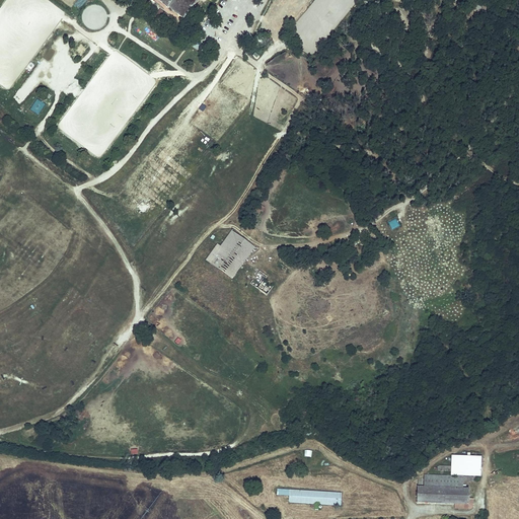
[(157,0),(182,18),(195,0),(157,0)]
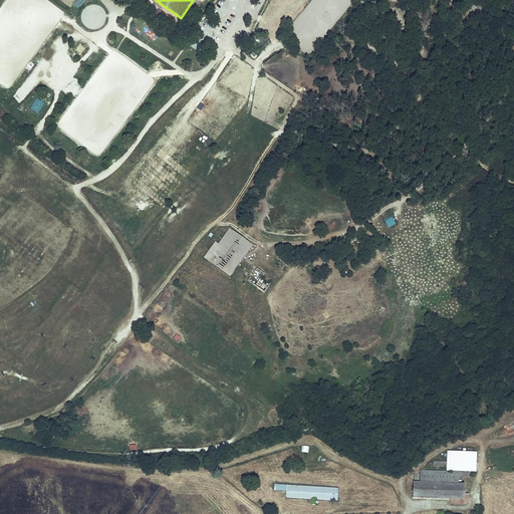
[(31,60),(48,37),(28,37),(29,36),(21,36),(11,36),(10,37),(9,37),(15,42),(15,46),(19,46),(19,51),(25,51),(24,60),(31,60)]
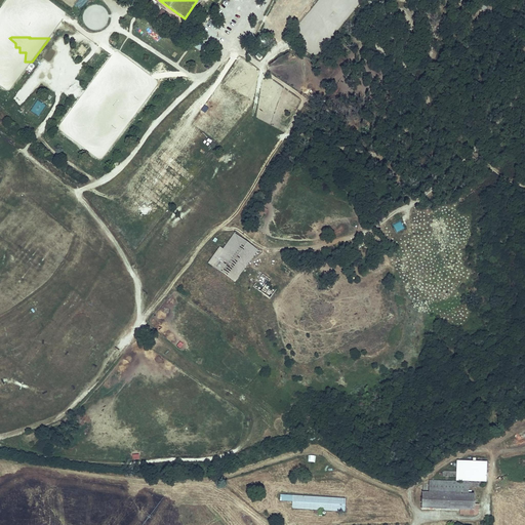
[(40,115),(46,105),(38,99),(32,110),(40,115)]
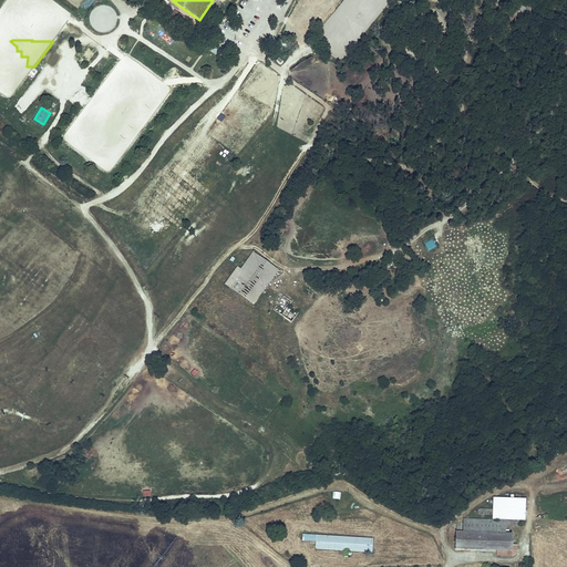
[(433,238),(422,243),(428,251),(437,247),(433,238)]
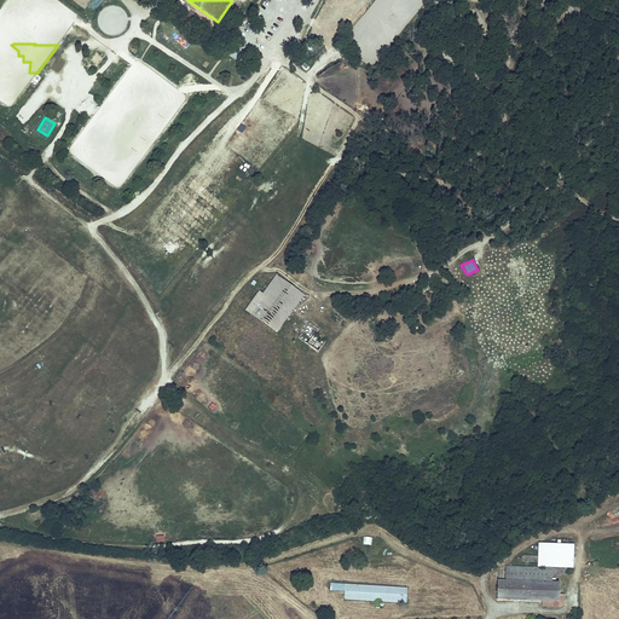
[(273,322),(296,290),(276,276),(262,294),(259,291),(246,310),(276,331),(278,327),(273,322)]
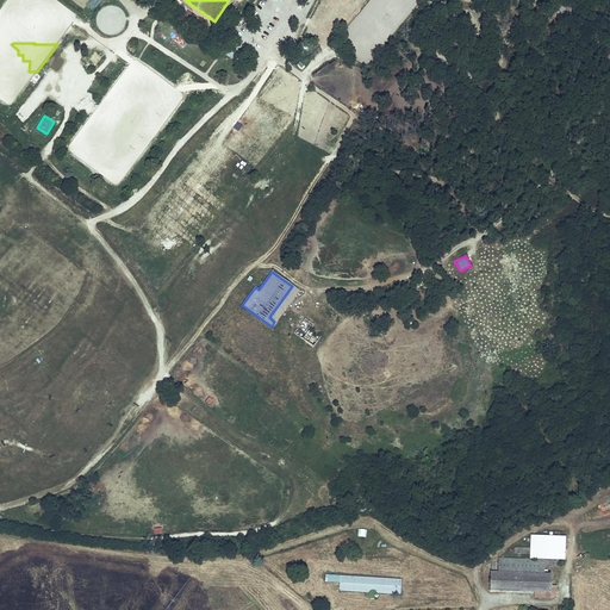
[(274,322),(297,291),(292,286),(269,317),(274,322)]
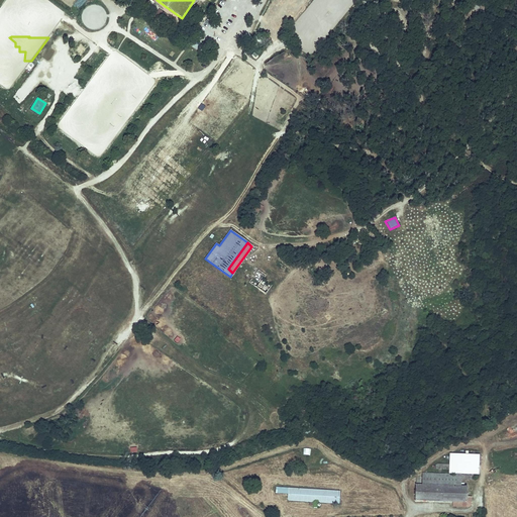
[(249,281),(256,287),(267,275),(260,270),(249,281)]
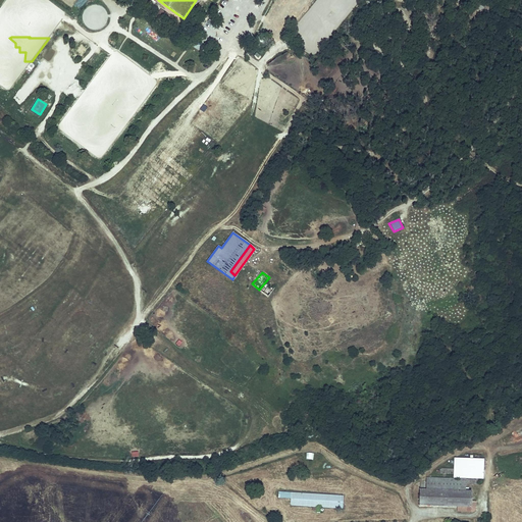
[(266,289),(262,286),(259,291),(269,297),(273,289),(268,285),(266,289)]
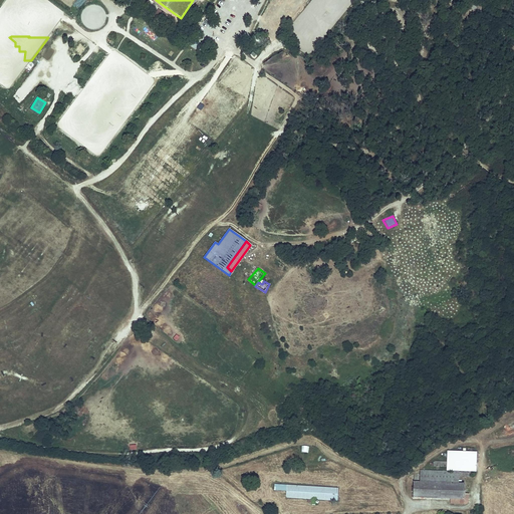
[(71,331),(75,326),(70,322),(67,327),(71,331)]
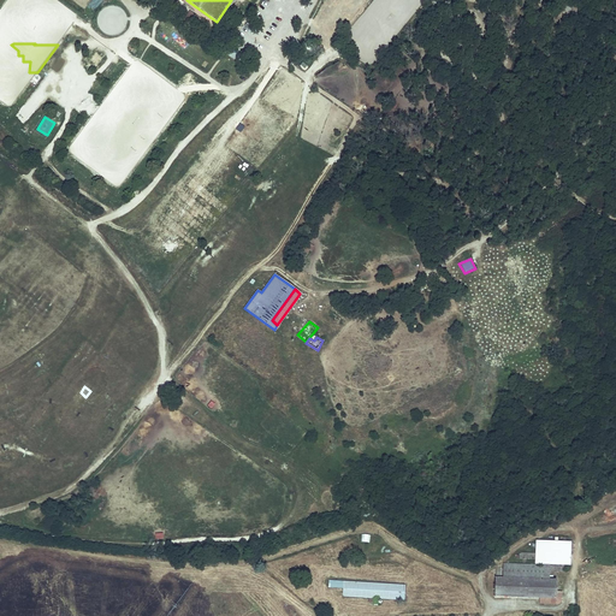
[(537,543),(535,564),(570,566),(570,543),(537,543)]
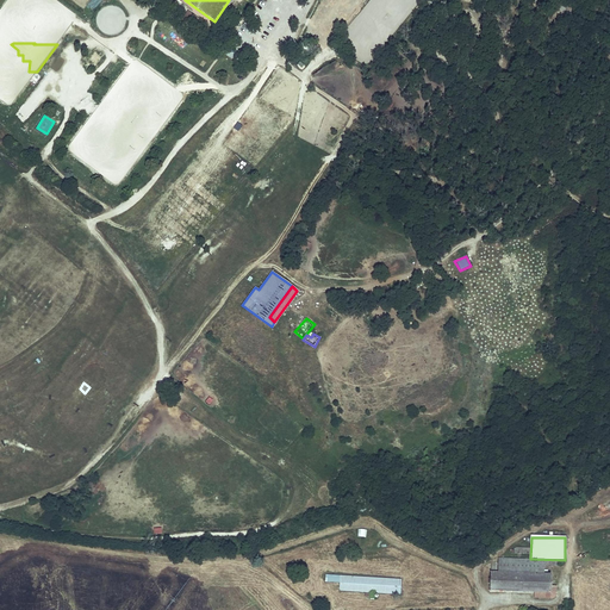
[(556,561),(499,559),(499,564),(498,572),(492,573),(490,572),(490,590),(551,593),(552,576),(547,574),(547,570),(543,570),(543,565),(558,565),(556,561)]
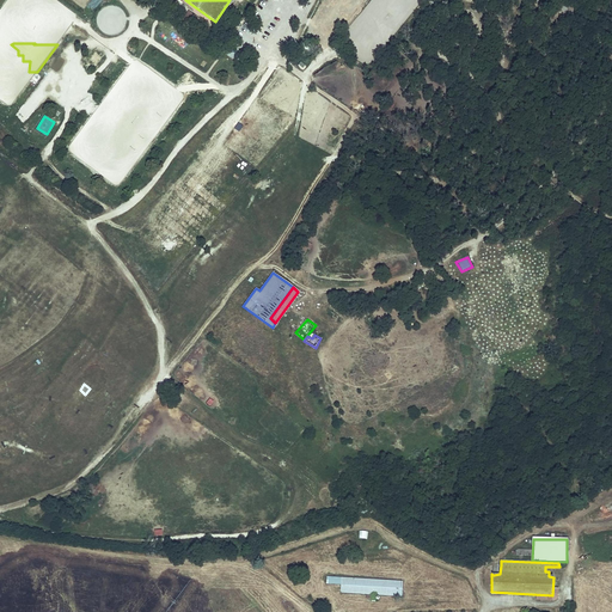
[(403,581),(342,577),(341,593),(367,594),(367,601),(375,603),(377,595),(402,597),(403,581)]
